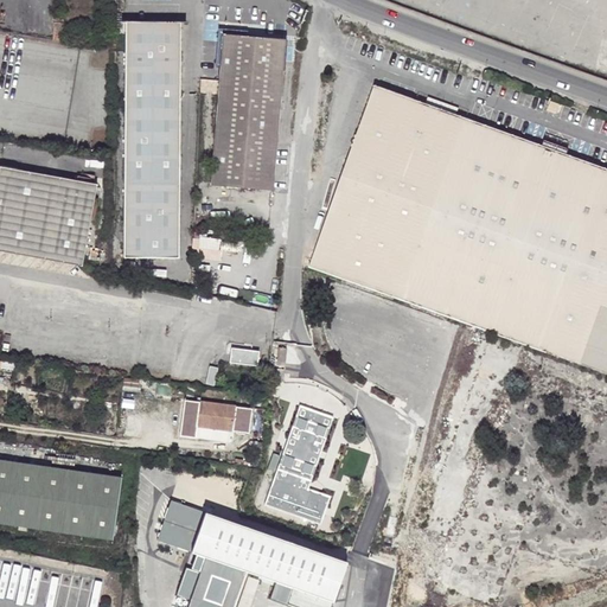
[(179,26),(122,26),(121,262),(178,262),(179,26)]
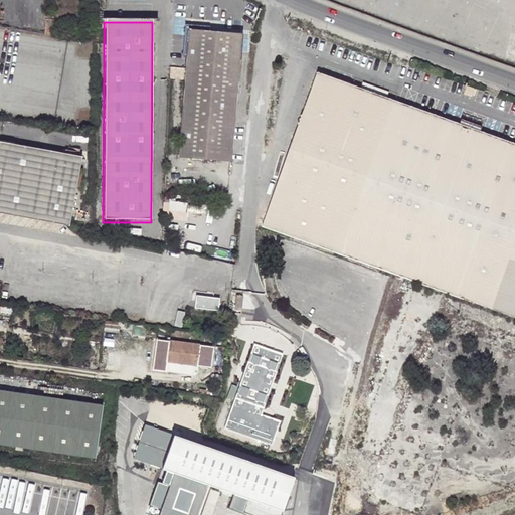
[(186,60),(178,160),(229,165),(238,37),(205,35),(205,30),(181,28),(179,59),(186,60)]
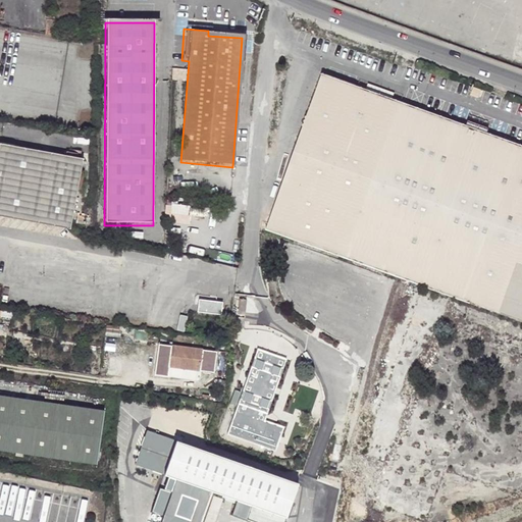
[(269,228),(357,262),(417,104),(329,70),(269,228)]
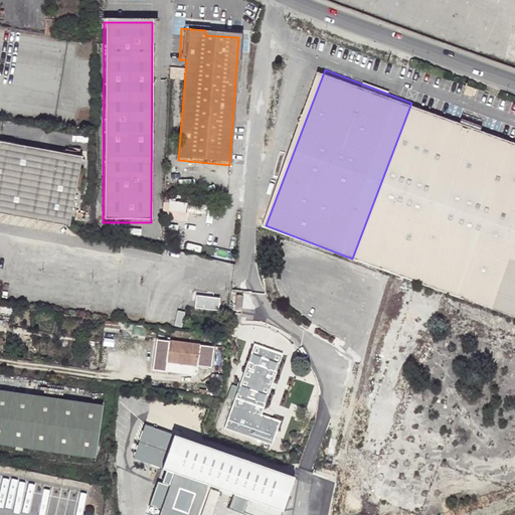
[(514,155),(514,142),(411,103),(352,259),(459,299),(514,155)]
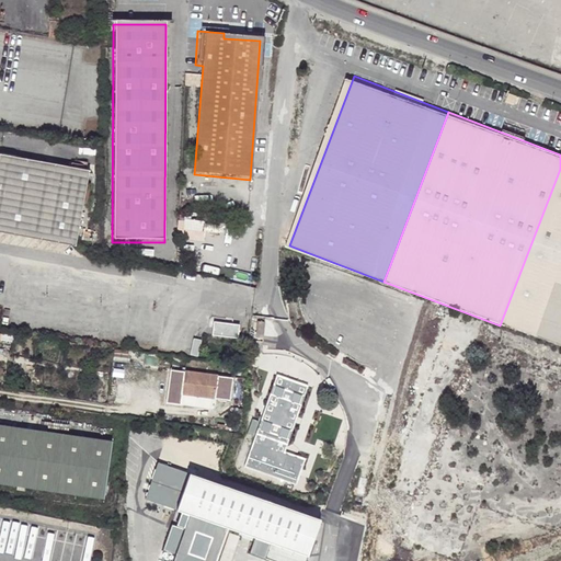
[(0,228),(16,231),(79,242),(92,167),(89,165),(90,159),(75,156),(73,162),(4,148),(1,164),(0,163),(0,228)]
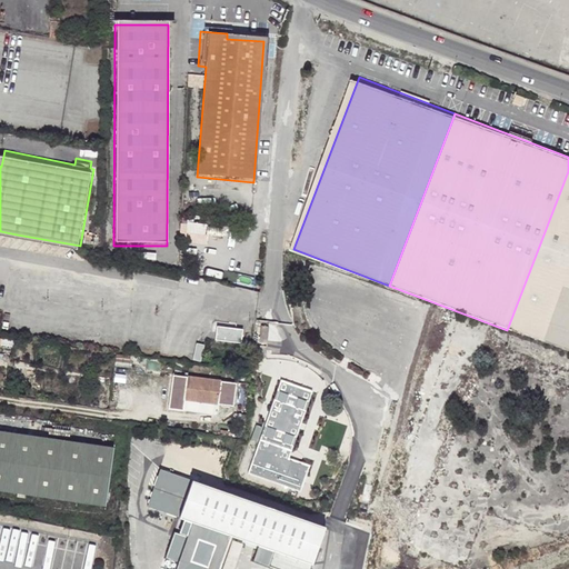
[(568,171),(507,330),(568,352),(568,171)]
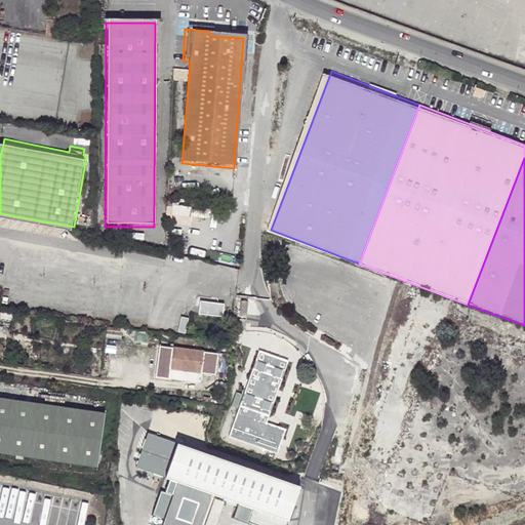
[(170,203),(169,211),(192,214),(193,206),(170,203)]
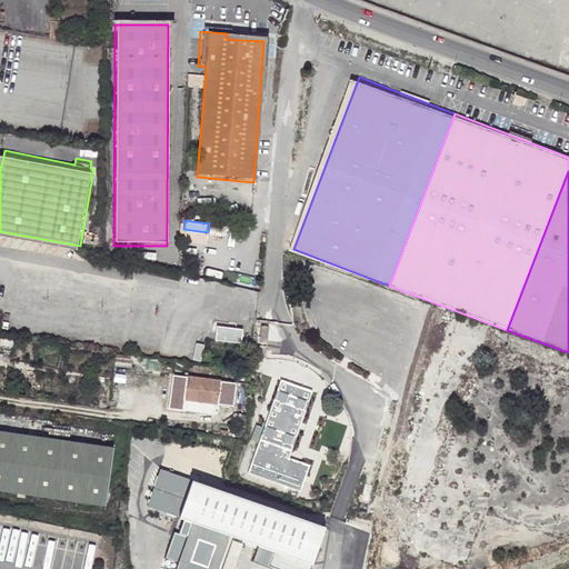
[(243,327),(217,323),(216,338),(241,340),(243,327)]
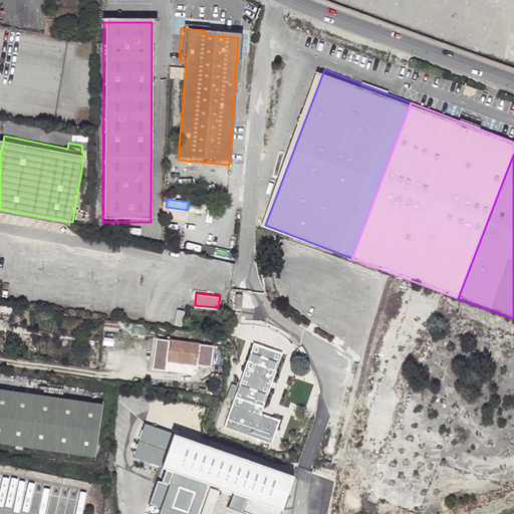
[(243,294),(236,293),(234,308),(241,309),(243,294)]
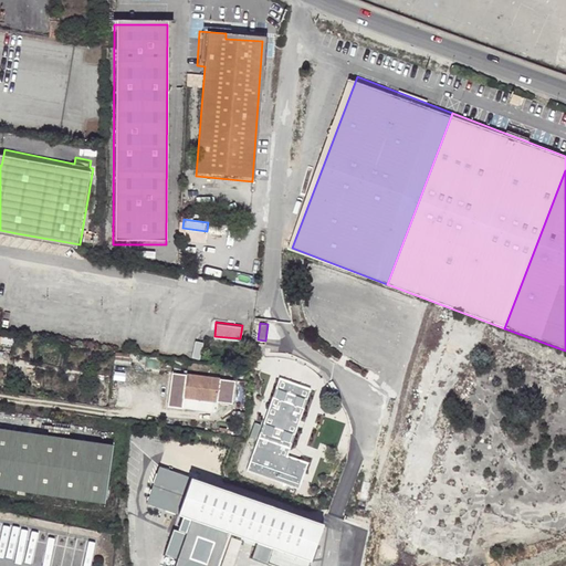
[(18,341),(0,337),(0,344),(17,347),(18,341)]
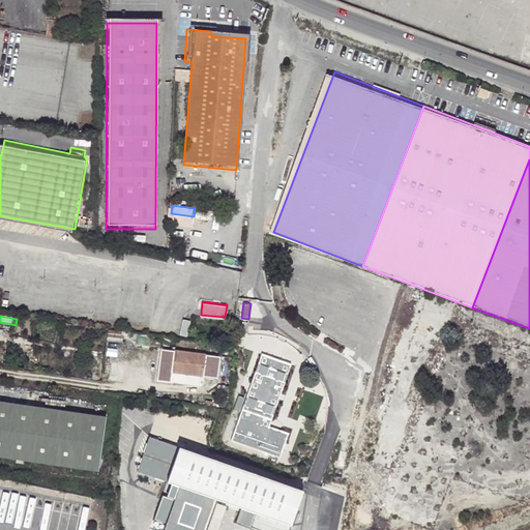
[(206,357),(174,352),(170,373),(185,375),(203,378),(202,385),(212,386),(214,364),(206,363),(206,357)]
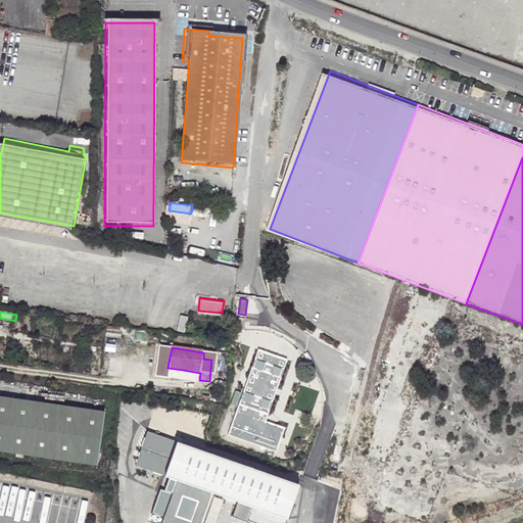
[(285,359),(256,349),(231,433),(279,448),(288,424),(267,417),(285,359)]
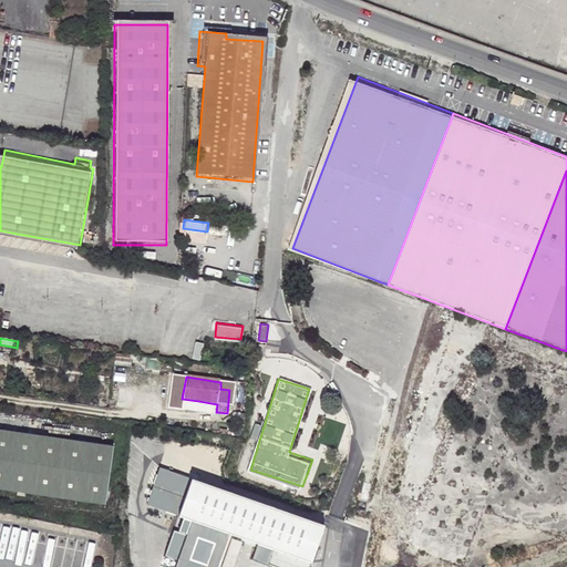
[(217,404),(198,401),(197,409),(216,412),(217,404)]
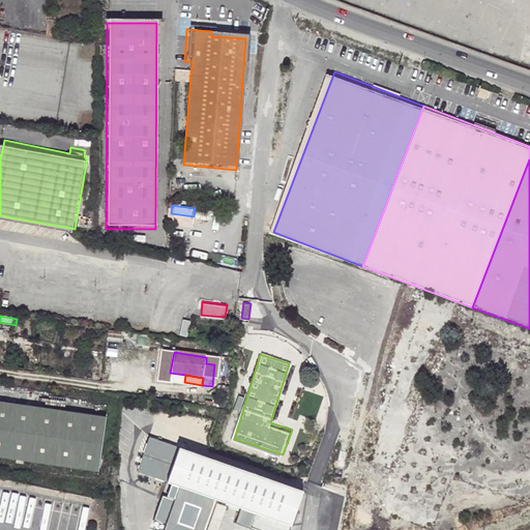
[(107,415),(0,399),(0,455),(98,470),(107,415)]
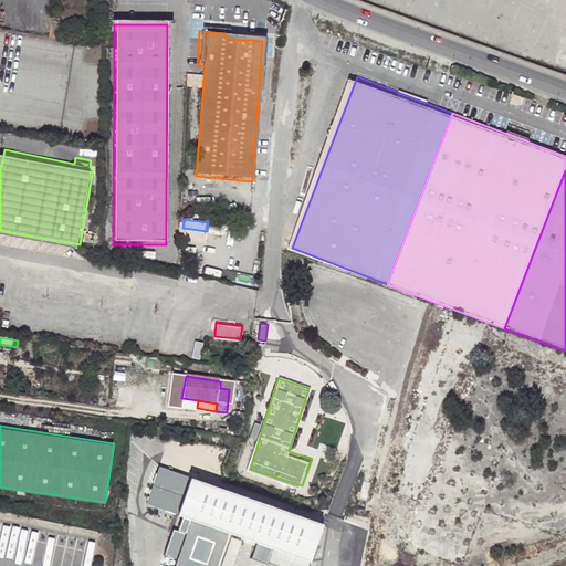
[(147,505),(179,517),(191,479),(160,468),(147,505)]
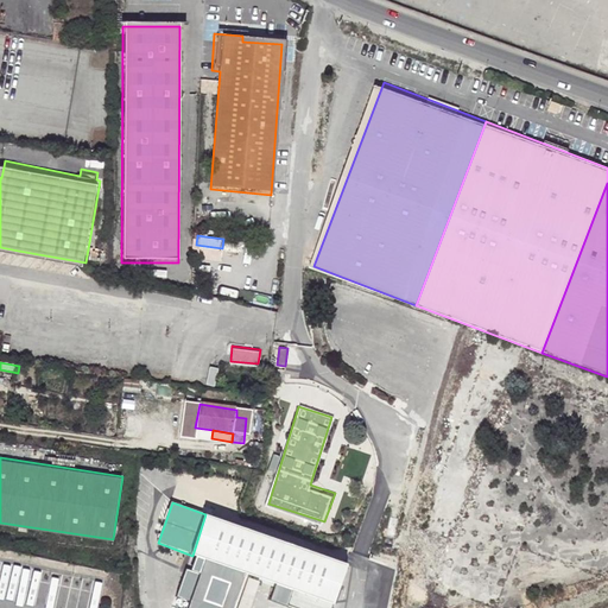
[(348,563),(206,514),(192,556),(206,561),(201,571),(190,603),(188,607),(232,607),(245,574),(333,605),(348,563)]
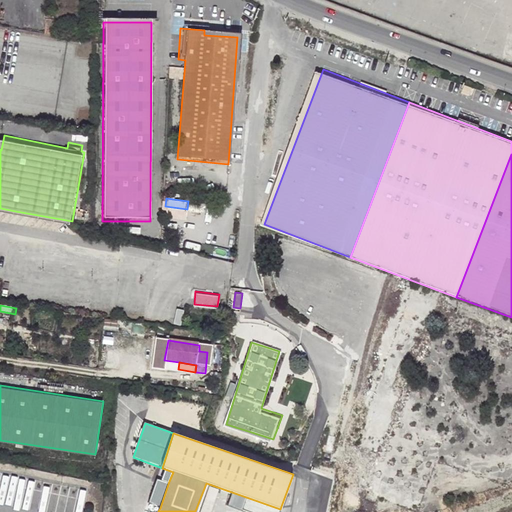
[(160,508),(169,481),(148,474),(139,501),(160,508)]
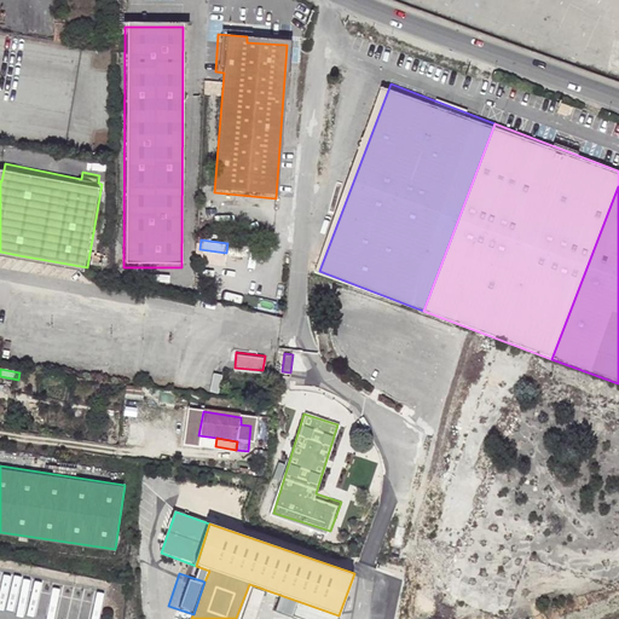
[(104,615),(106,593),(91,590),(88,603),(99,605),(98,614),(104,615)]
